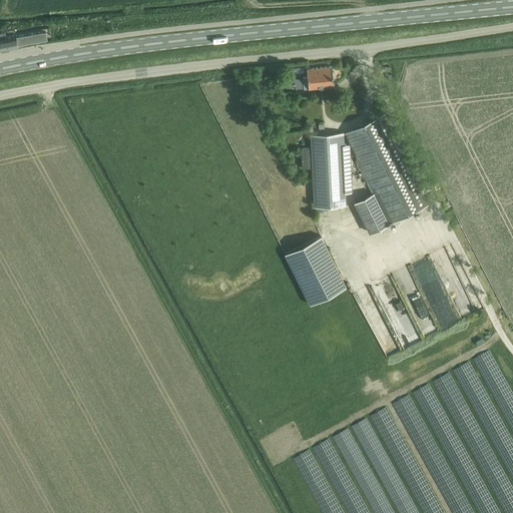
[(45,31),(0,39),(0,50),(18,47),(18,46),(47,40),(45,31)]
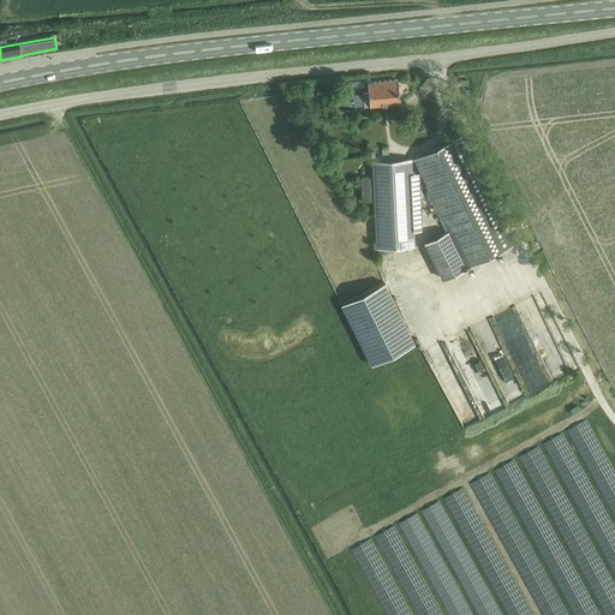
[(363,93),(364,105),(364,106),(370,106),(400,102),(399,91),(398,79),(368,83),(369,93),(363,93)]
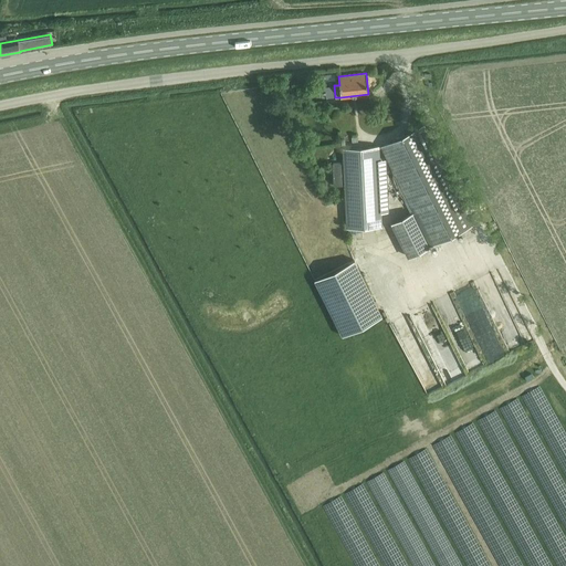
[(381,147),(431,247),(472,226),(422,127),(381,147)]
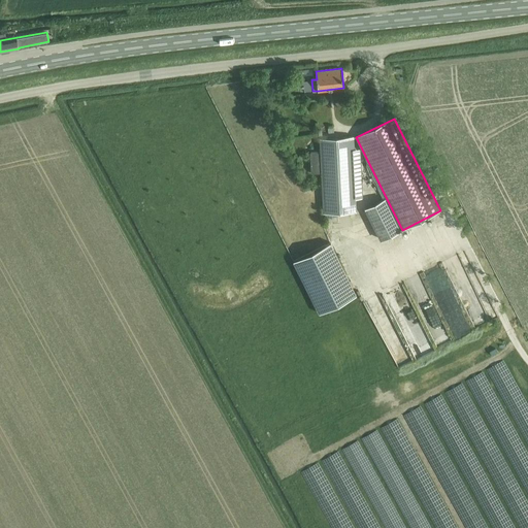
[(321,138),(324,211),(325,211),(325,217),(337,217),(337,210),(356,210),(352,137),(321,138)]
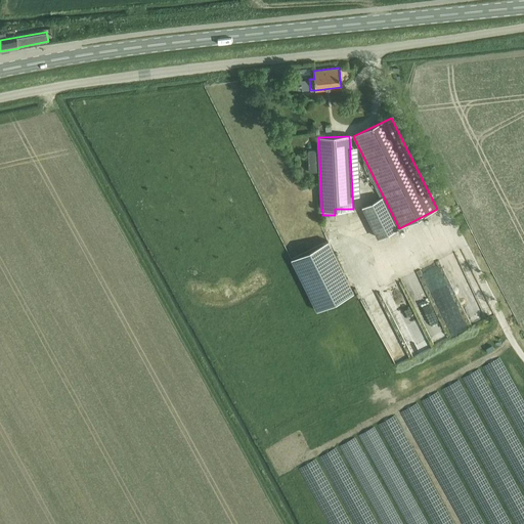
[(308,172),(316,171),(315,150),(307,151),(308,172)]
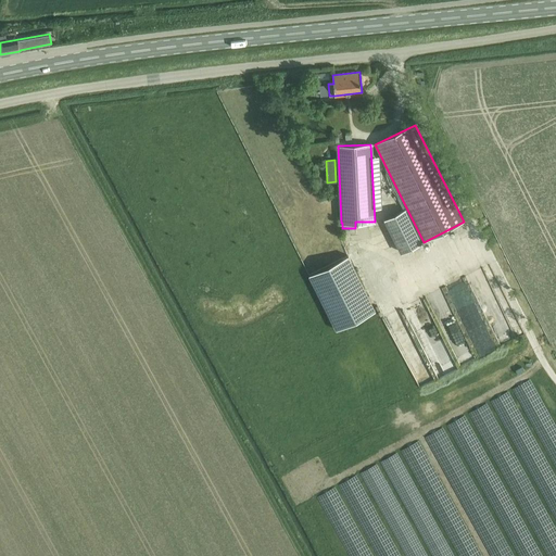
[(405,210),(396,214),(384,220),(400,251),(420,241),(405,210)]
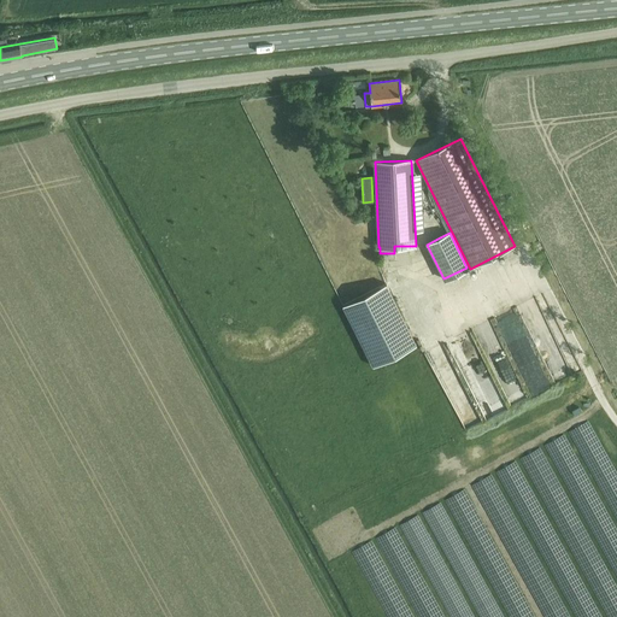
[(386,283),(342,305),(372,365),(416,344),(386,283)]
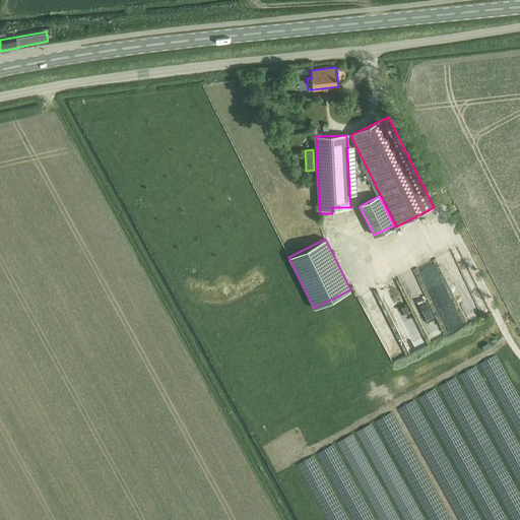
[(401,258),(405,267),(412,264),(408,255),(401,258)]
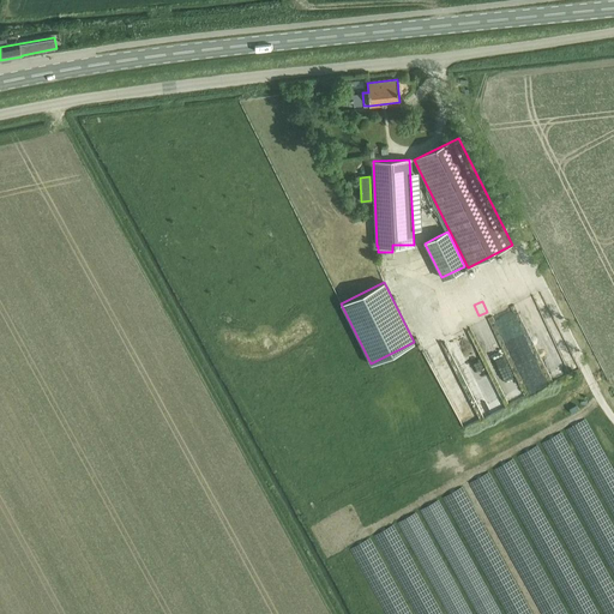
[(524,336),(517,311),(503,314),(510,339),(524,336)]
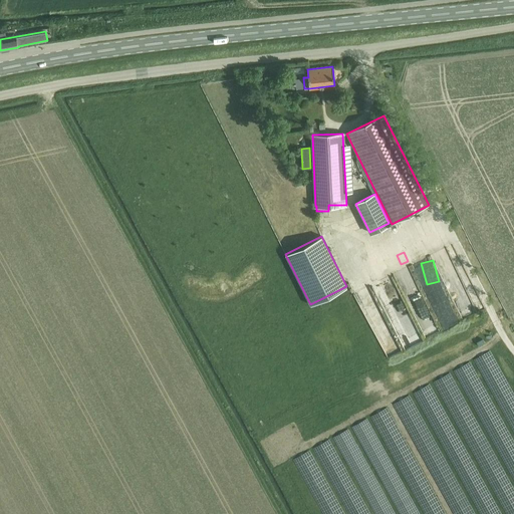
[(387,265),(389,272),(395,270),(393,263),(387,265)]
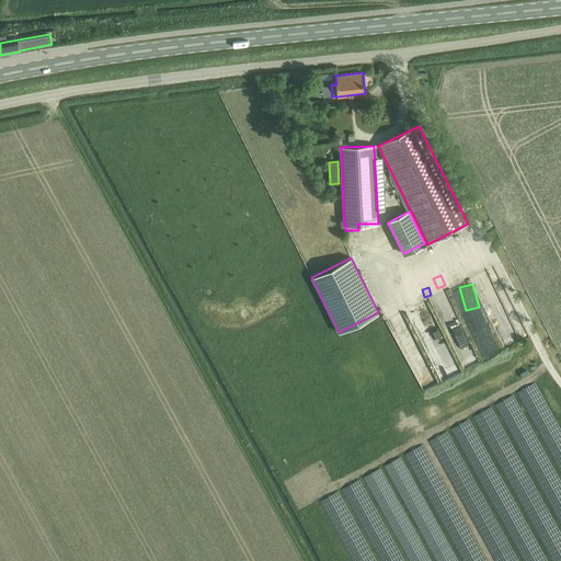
[(474,322),(483,318),(480,311),(471,316),(474,322)]
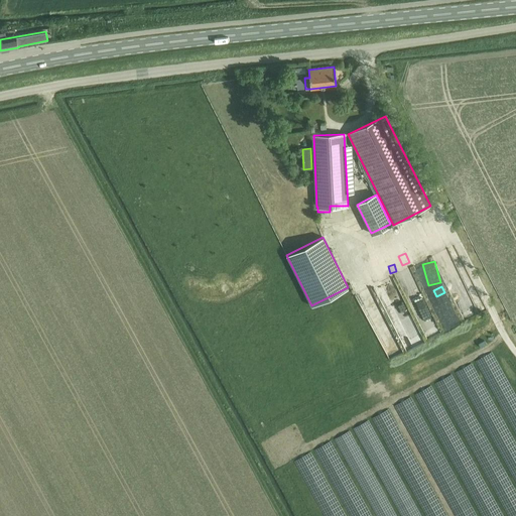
[(375,316),(396,359),(411,352),(390,309),(375,316)]
